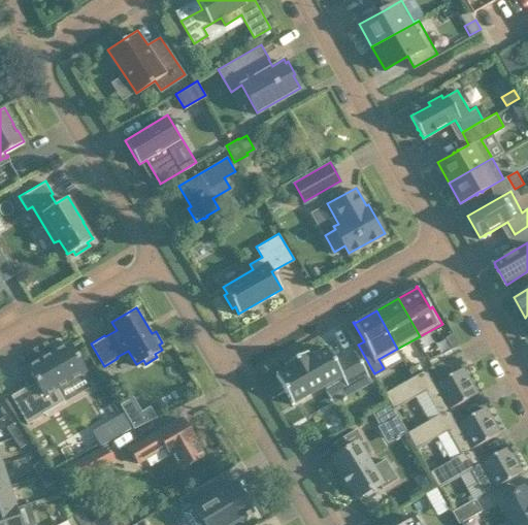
[(459,342),(453,332),(446,336),(452,347),(459,342)]
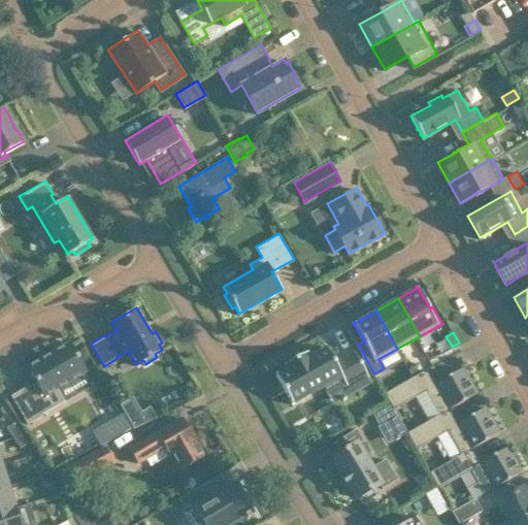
[(27,423),(43,414),(42,412),(64,399),(57,387),(87,369),(70,341),(65,343),(64,341),(52,348),(54,351),(27,366),(36,382),(28,387),(27,385),(10,394),(27,423)]
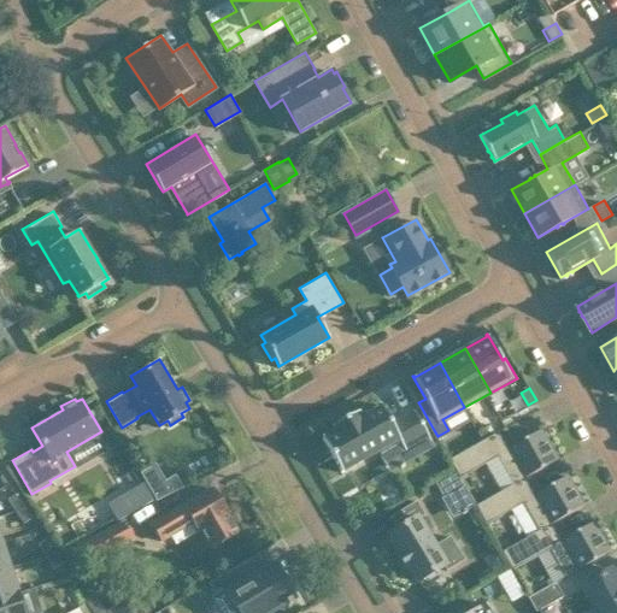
[(377,449),(381,454),(410,437),(417,449),(433,441),(415,410),(392,423),(381,404),(360,416),(357,410),(333,424),(336,429),(322,437),(341,470),(377,449)]
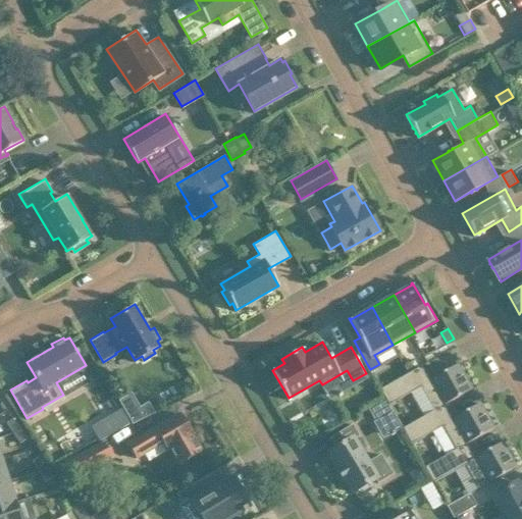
[(404,364),(408,371),(419,365),(415,358),(404,364)]
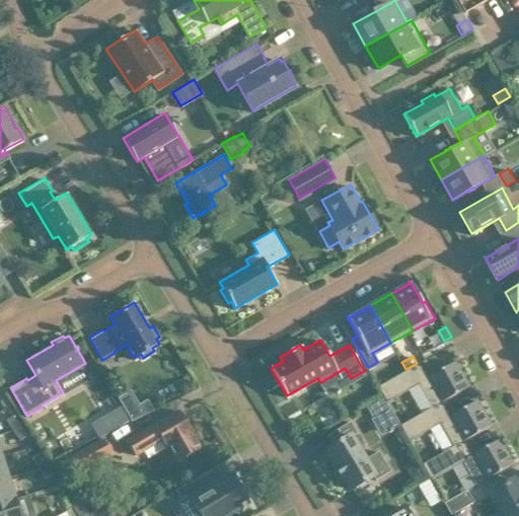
[(432,406),(441,400),(469,385),(455,360),(427,376),(419,362),(413,365),(406,369),(385,381),(378,385),(383,394),(387,400),(419,383),(432,406)]
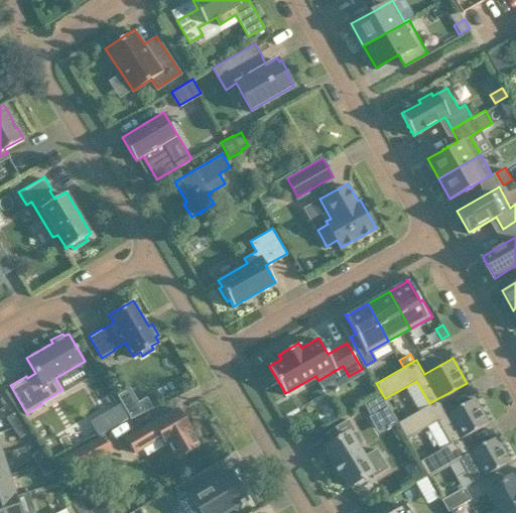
[(130,386),(117,394),(123,403),(131,417),(144,410),(152,406),(146,396),(138,400),(130,386)]
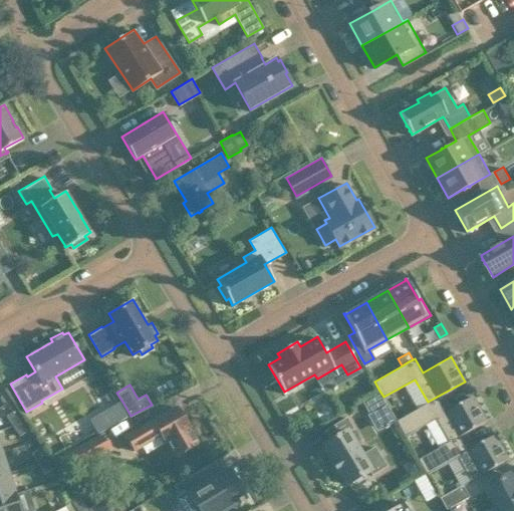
[(379,391),(362,401),(370,415),(388,405),(379,391)]
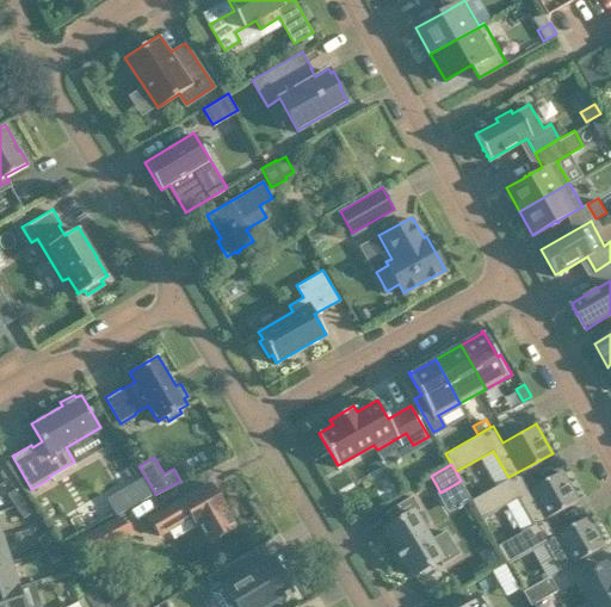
[(519,496),(535,524),(545,518),(579,499),(562,469),(529,488),(519,471),(508,477),(471,499),(482,516),(519,496)]
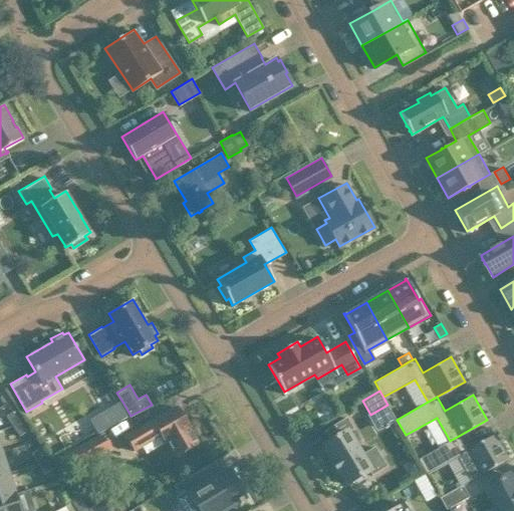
[(120,400),(89,419),(97,433),(130,414),(120,400)]
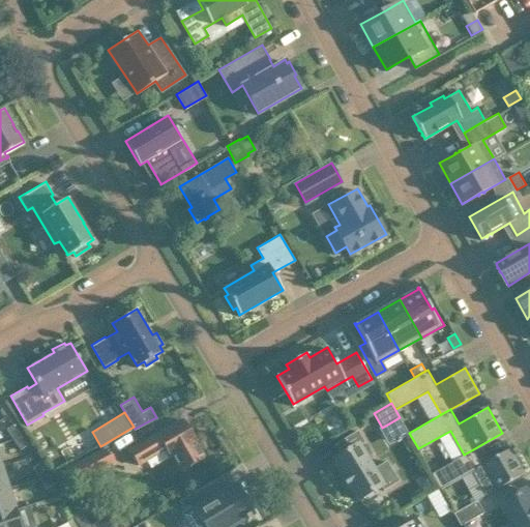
[(204,457),(195,440),(197,439),(183,418),(130,449),(138,461),(164,445),(170,456),(172,455),(181,470),(189,465),(204,457)]
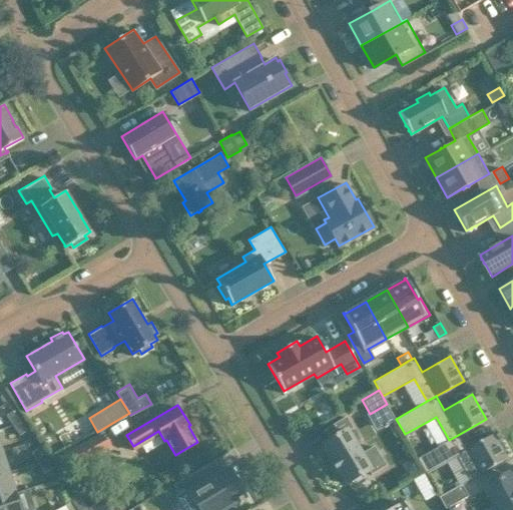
[(13,410),(6,414),(13,424),(20,420),(13,410)]
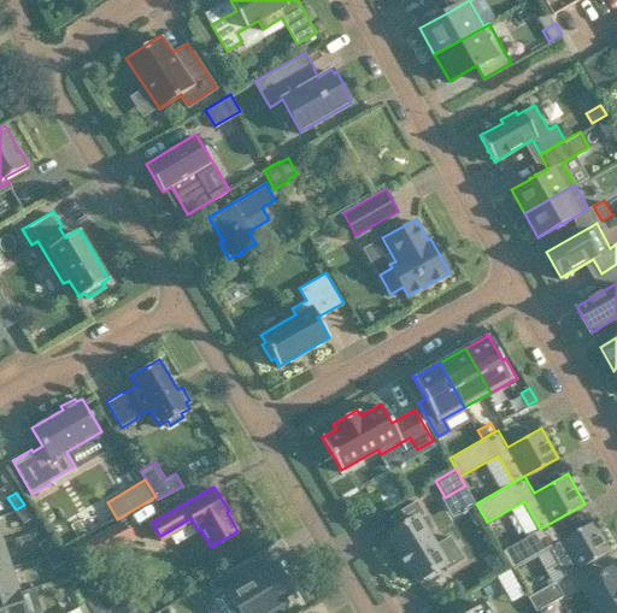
[(417,579),(444,564),(446,569),(464,558),(450,535),(434,544),(417,517),(424,513),(416,499),(389,514),(397,528),(389,532),(400,552),(398,553),(405,565),(407,564),(417,579)]
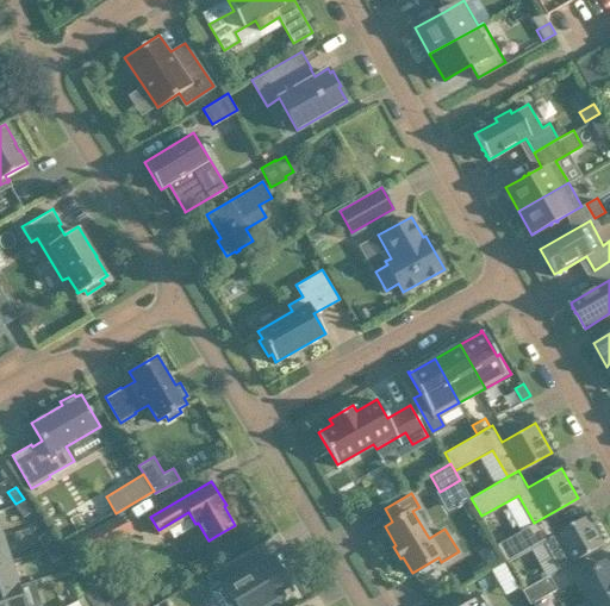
[(24,499),(16,504),(24,516),(31,510),(24,499)]
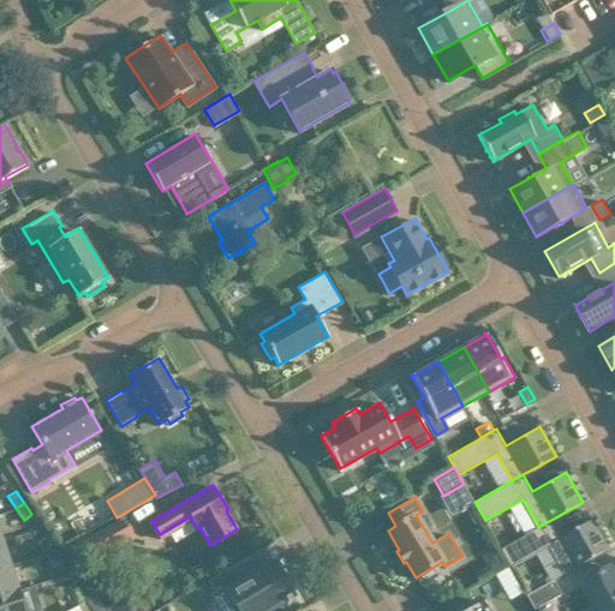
[(136,534),(125,517),(71,550),(82,567),(83,565),(81,562),(93,555),(94,558),(136,534)]
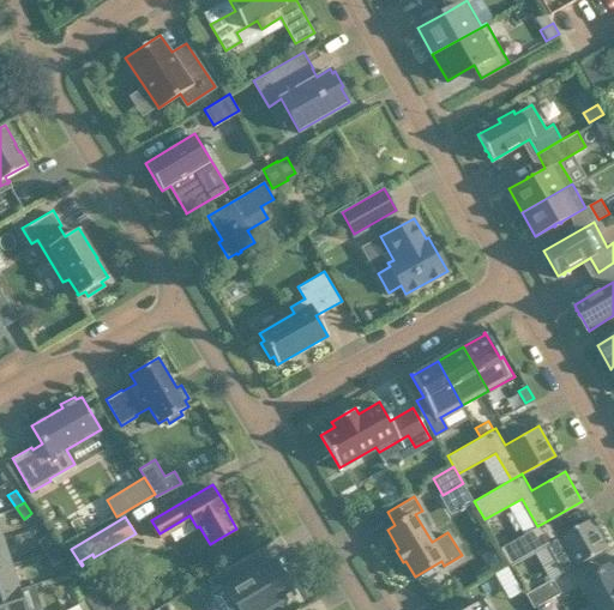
[(557,537),(548,520),(537,526),(500,547),(510,566),(547,544),(563,572),(607,547),(590,518),(557,537)]
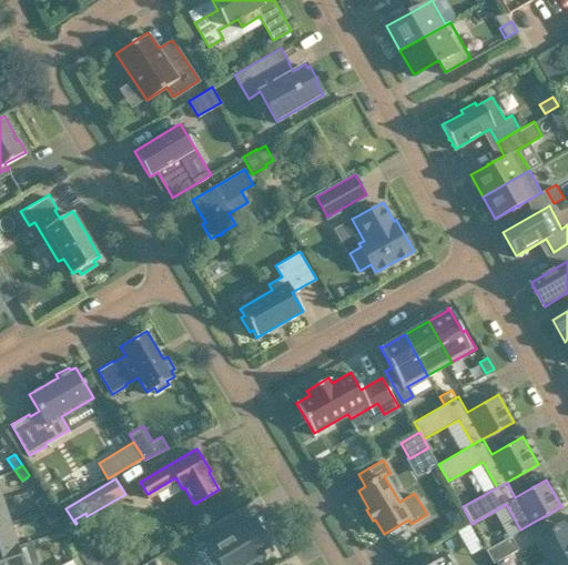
[(42,511),(50,506),(42,495),(36,500),(42,511)]
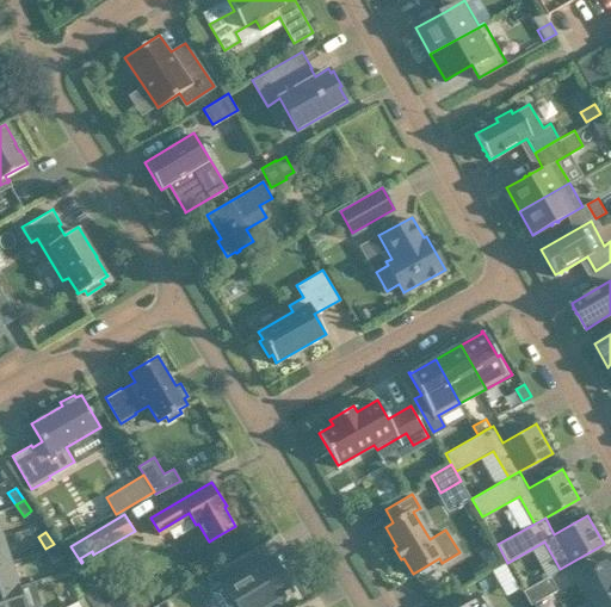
[(54,544),(45,549),(54,561),(62,556),(54,544)]
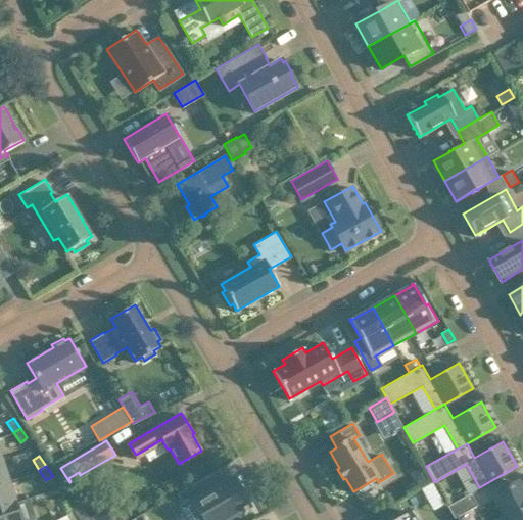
[(205,476),(177,492),(182,502),(183,504),(188,501),(187,499),(189,498),(191,501),(202,519),(201,519),(226,519),(243,510),(244,512),(248,510),(247,508),(251,506),(249,502),(251,501),(243,487),(241,488),(233,476),(230,478),(212,488),(205,476)]
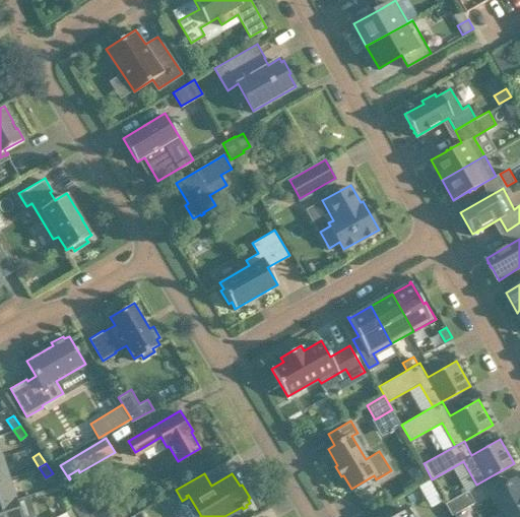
[(0,503),(14,499),(7,477),(0,479),(0,503)]
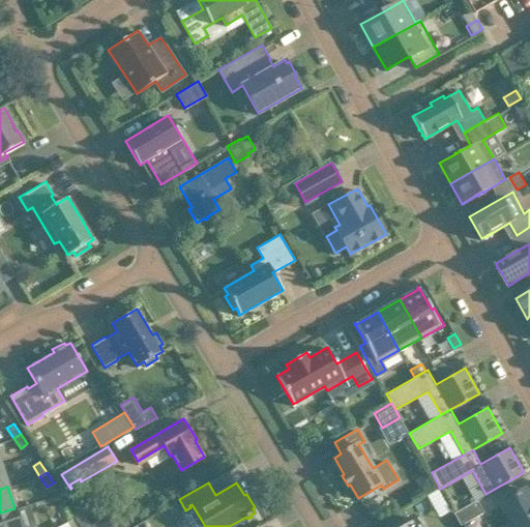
[(529,526),(529,491),(528,488),(505,501),(514,519),(511,520),(516,526),(529,526)]
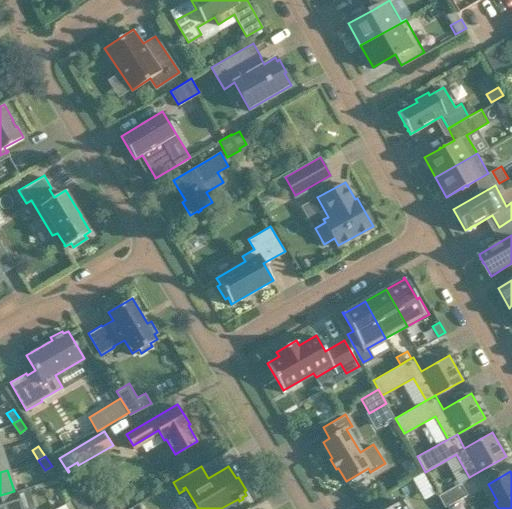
[(88,505),(91,508),(118,508),(122,507),(105,482),(88,493),(93,502),(88,505)]
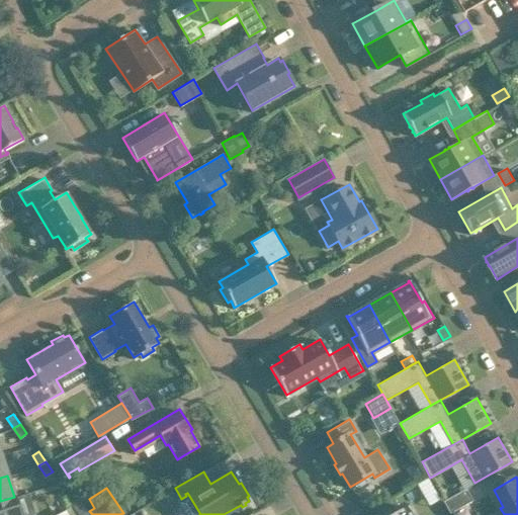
[(450,512),(472,500),(466,488),(443,501),(450,512)]
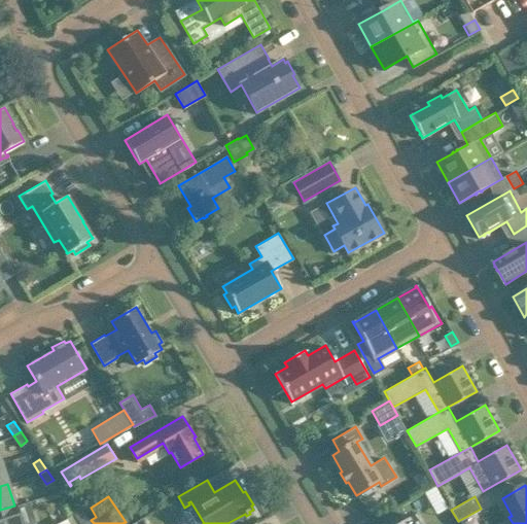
[(74,514),(81,509),(74,498),(67,503),(74,514)]
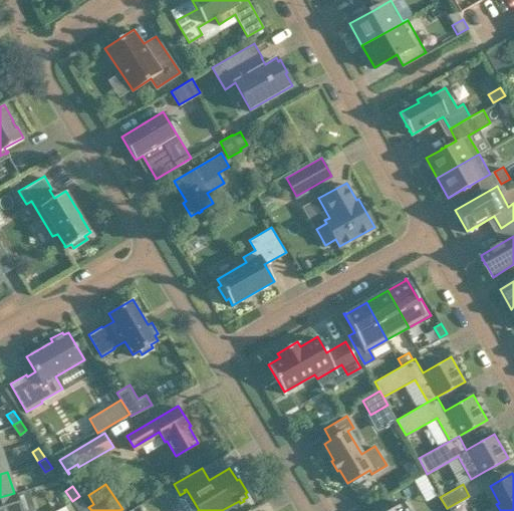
[(0,510),(19,510),(14,493),(0,497),(0,510)]
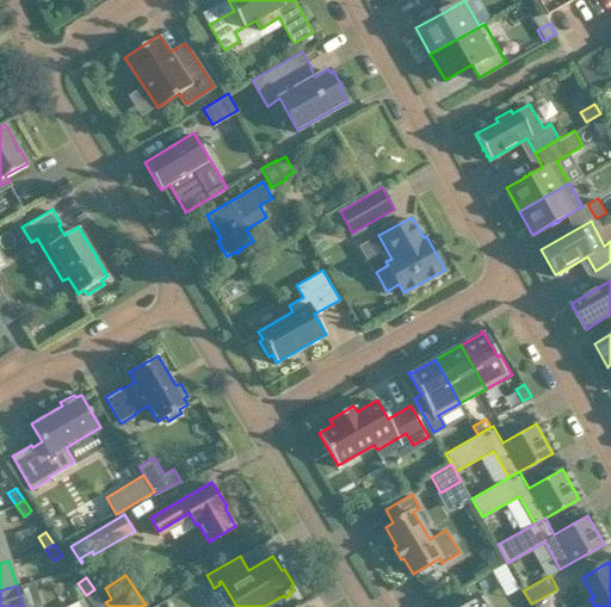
[(94,606),(102,601),(94,589),(86,595),(94,606)]
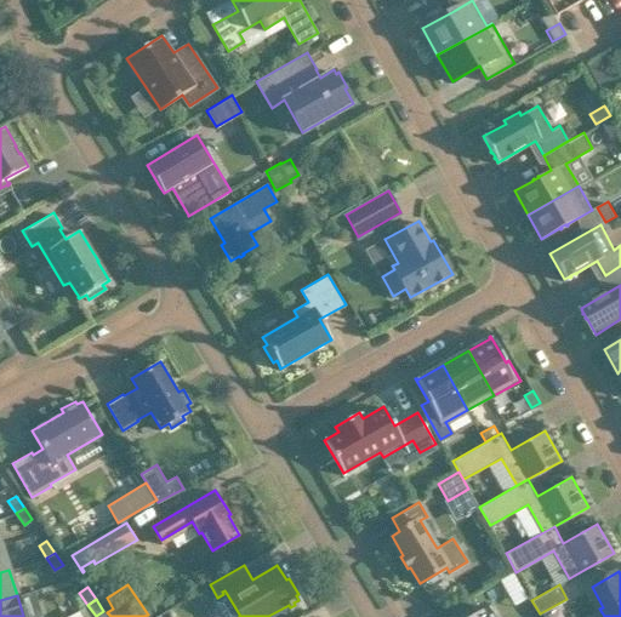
[(490,616),(483,604),(468,612),(466,609),(451,616),(490,616)]
